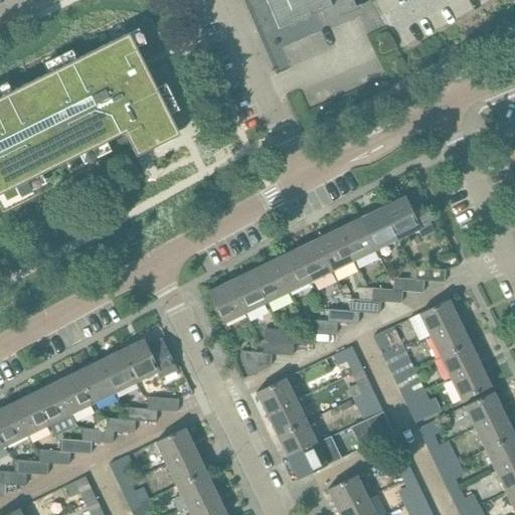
[(266,0),(279,29),(324,10),(328,20),(356,8),(352,0),(266,0)]
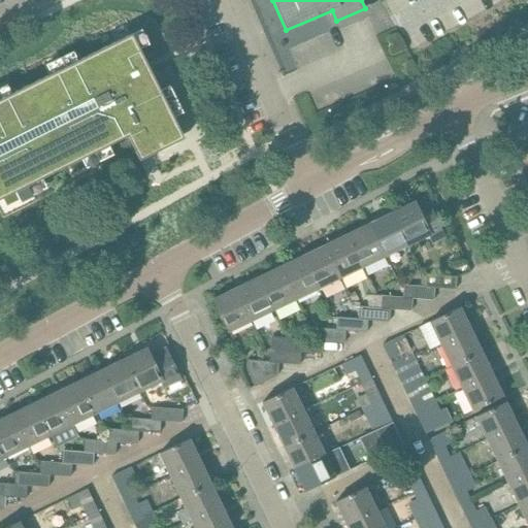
[(0,199),(14,193),(42,178),(61,169),(81,159),(108,145),(127,136),(135,153),(139,161),(167,146),(185,138),(178,127),(173,118),(160,91),(160,90),(147,64),(139,50),(132,34),(78,61),(77,61),(51,74),(11,94),(0,99),(0,199)]
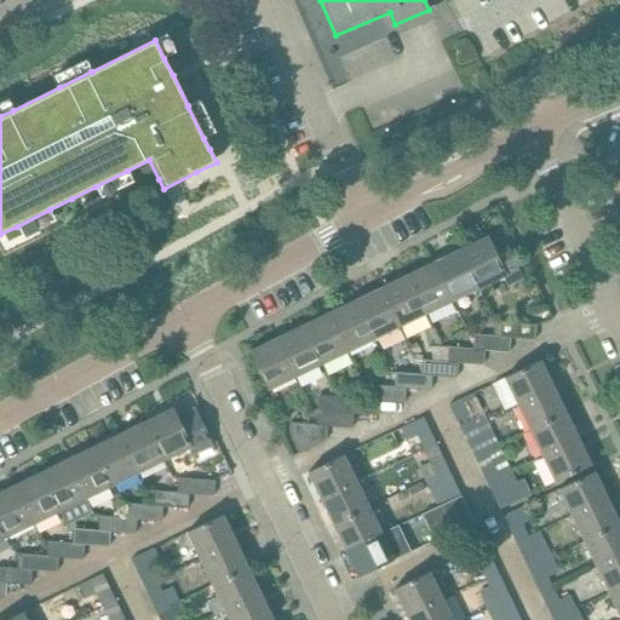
[(503,240),(491,245),(487,237),(459,251),(478,290),(483,299),(494,293),(489,283),(505,276),(510,283),(522,277),(503,240)]
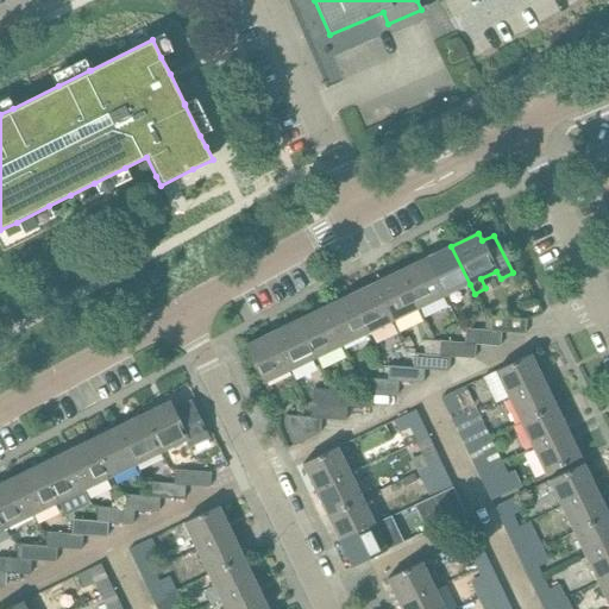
[(426,258),(444,296),(470,284),(451,246),(426,258)]
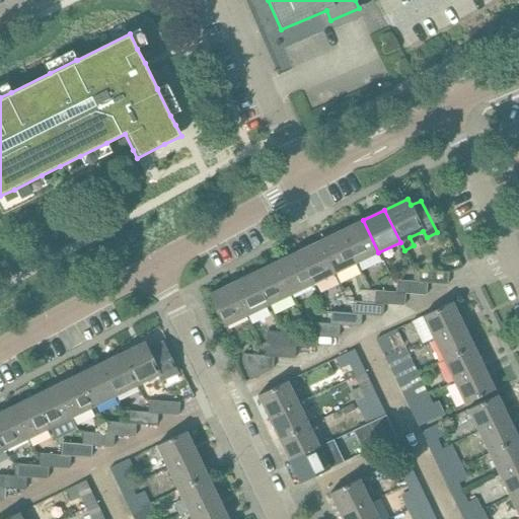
[(342,230),(357,263),(378,252),(363,220),(342,230)]
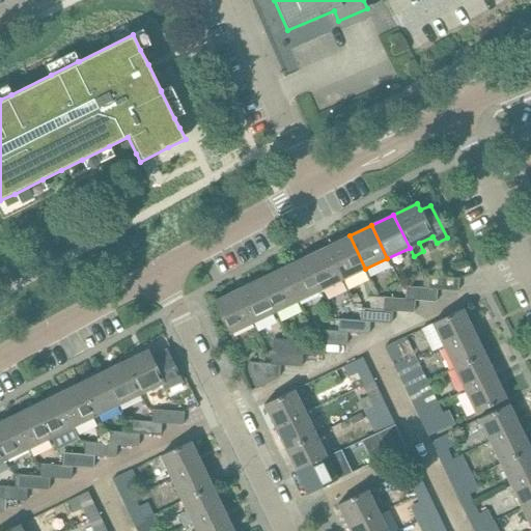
[(327,247),(342,280),(365,269),(350,235),(327,247)]
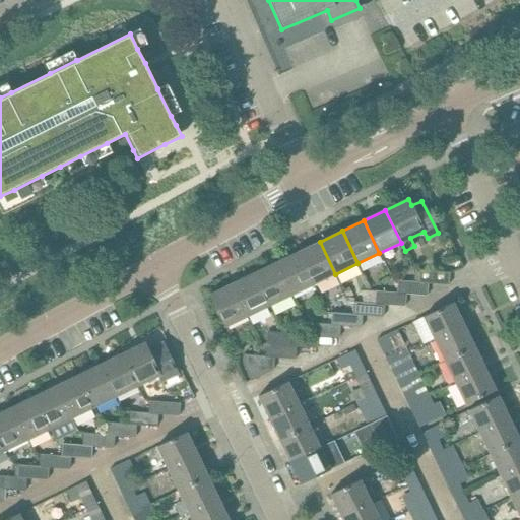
[(298,252),(313,284),(335,274),(320,242),(298,252)]
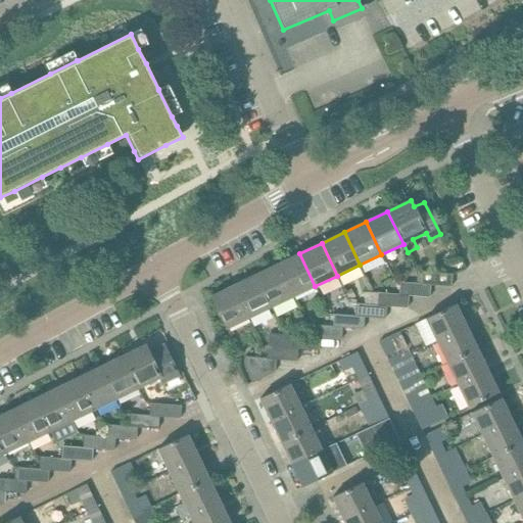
[(277,265),(293,297),(315,286),(299,253),(277,265)]
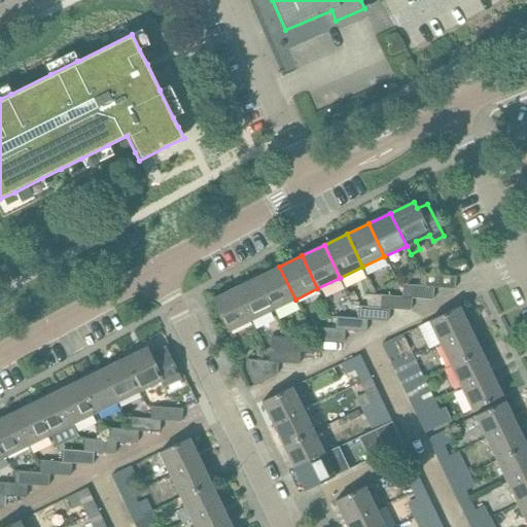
[(295,300),(279,267),(257,277),(273,310),(295,300)]
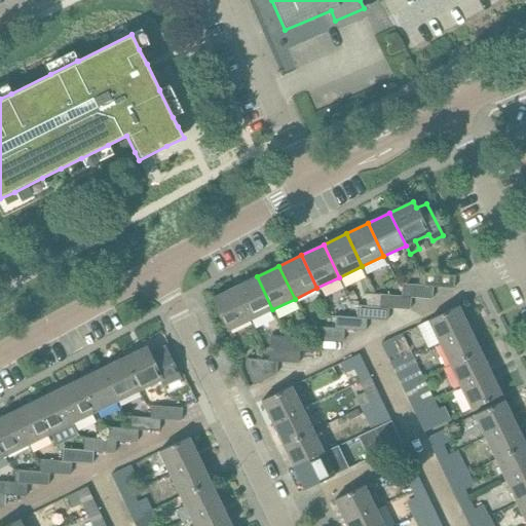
[(455,278),(425,275),(424,288),(434,289),(454,291),(455,278)]
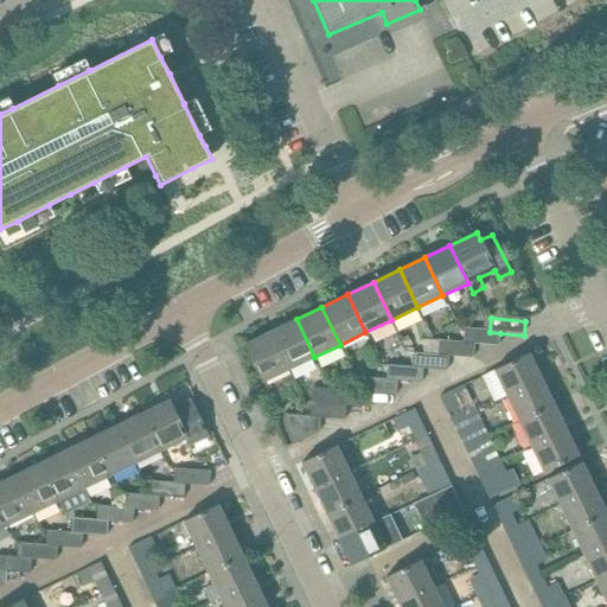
[(314,357),(296,319),(270,332),(288,370),(314,357)]
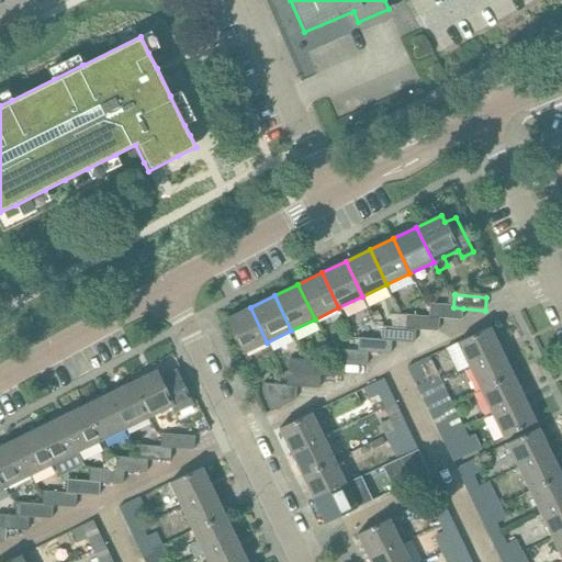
[(431,305),(429,318),(440,319),(462,322),(463,308),(453,307),(431,305)]
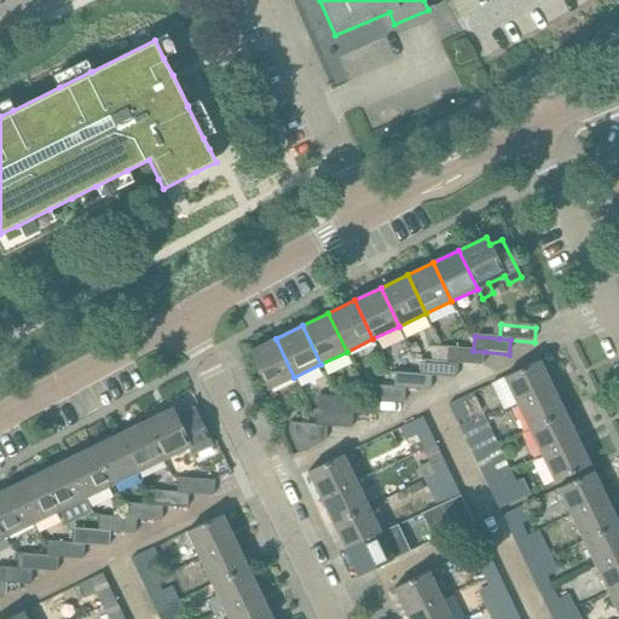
[(294,377),(276,339),(249,351),(267,389),(294,377)]
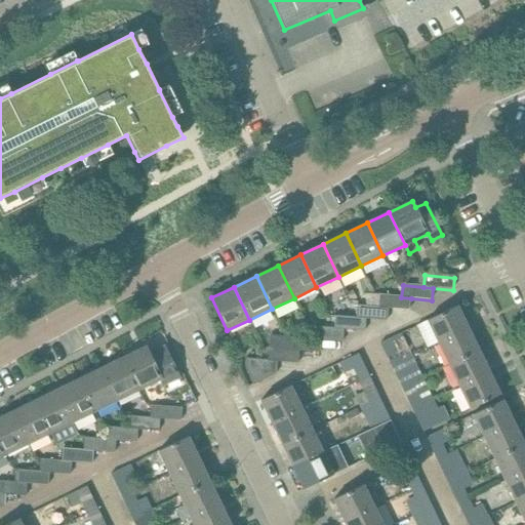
[(411,298),(401,297),(381,295),(380,309),(390,310),(410,312),(411,298)]
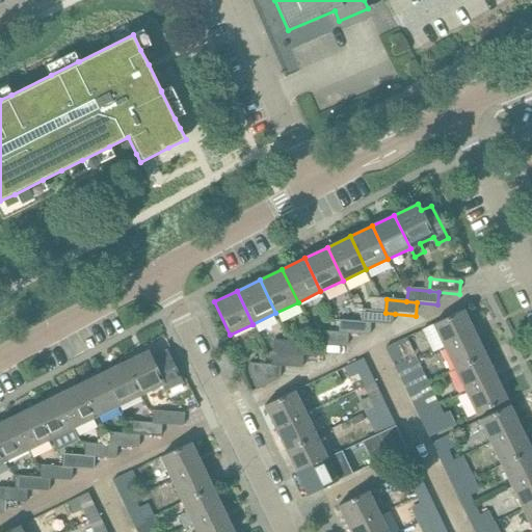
[(463,310),(433,324),(444,347),(474,333),(463,310)]
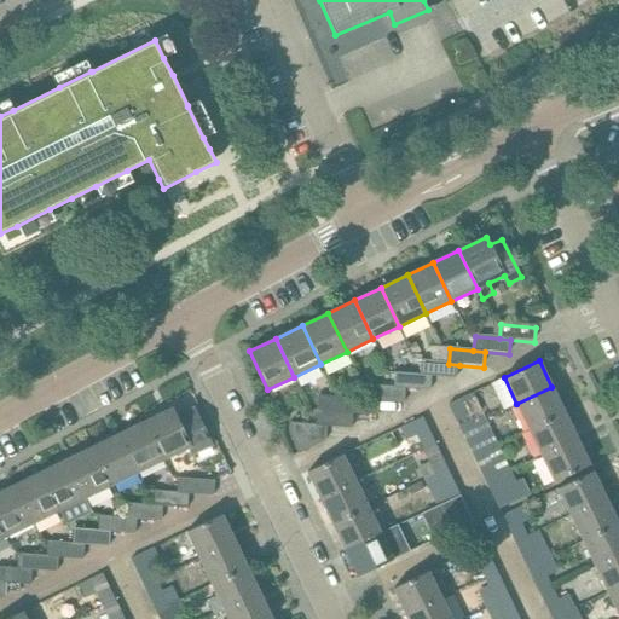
[(423,362),(422,377),(433,377),(457,380),(460,365),(449,364),(423,362)]
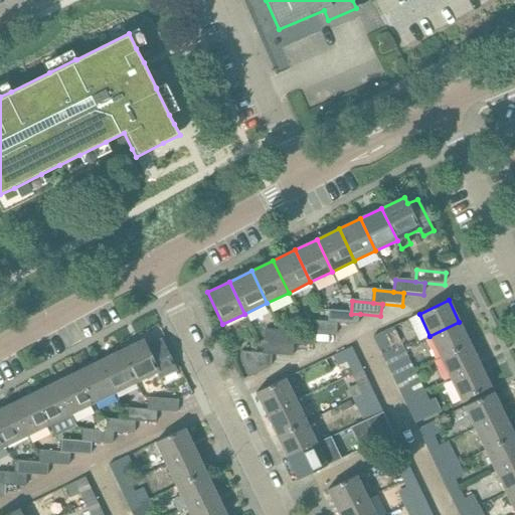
[(360,314),(351,314),(330,312),(328,324),(338,324),(359,326),(360,314)]
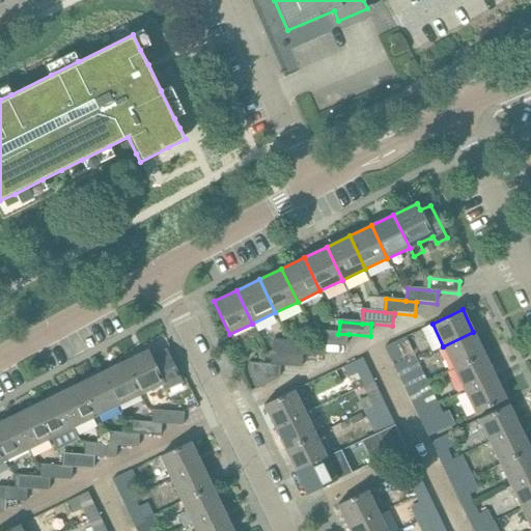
[(318,332),(317,345),(326,345),(347,347),(348,334),(338,334),(318,332)]
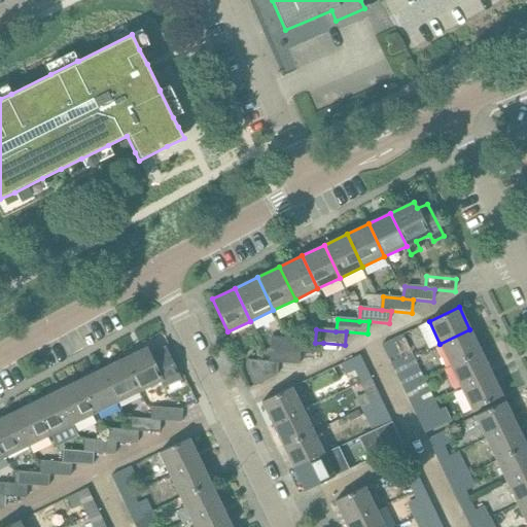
[(440,344),(450,365),(481,351),(469,329),(440,344)]
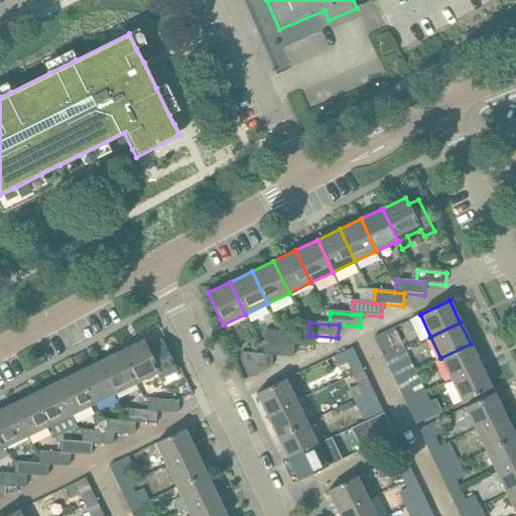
[(394,327),(374,337),(384,359),(403,349),(405,349),(394,327)]
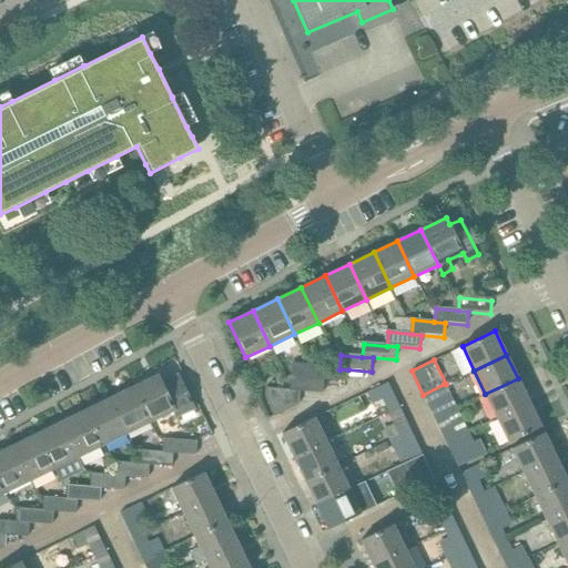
[(348,369),(340,369),(315,367),(314,381),(325,382),(347,384),(348,369)]
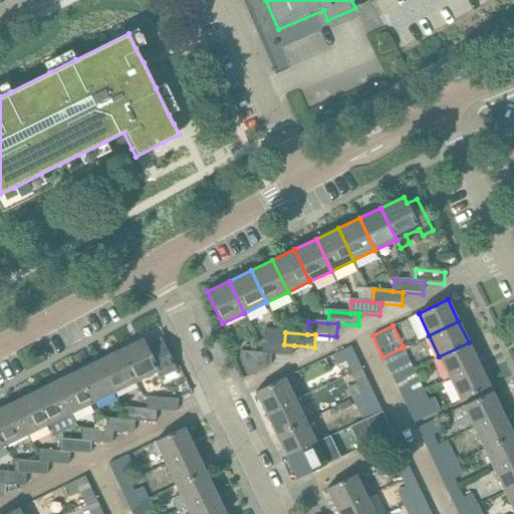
[(119,350),(135,382),(158,370),(143,339),(119,350)]
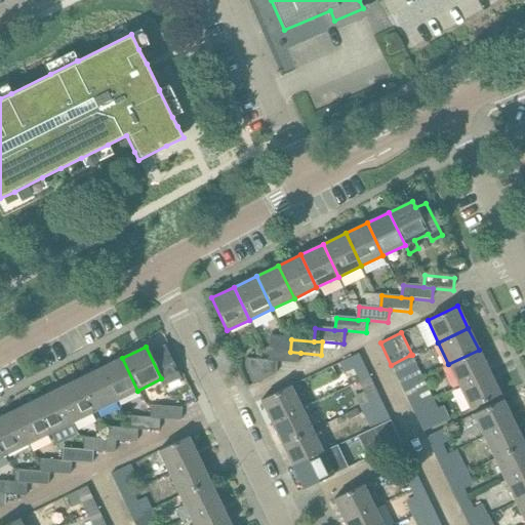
[(270,350),(269,363),(277,363),(299,365),(300,353),(290,352),(270,350)]
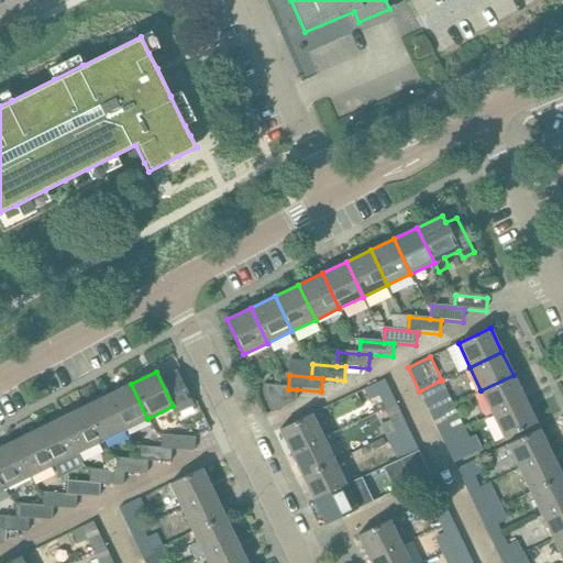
[(481,390),(493,415),(525,399),(514,375),(481,390)]
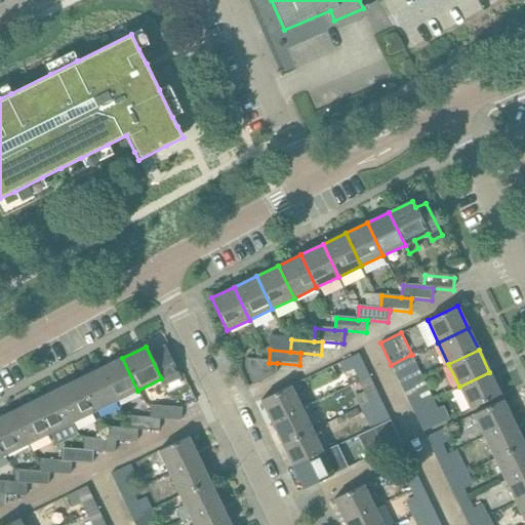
[(358,381),(358,380),(369,376),(358,354),(339,363),(347,377),(354,373),(358,381)]
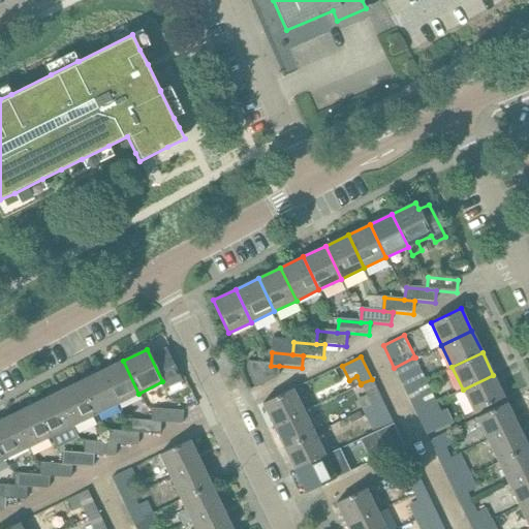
[(413,358),(394,368),(404,390),(425,380),(413,358)]
